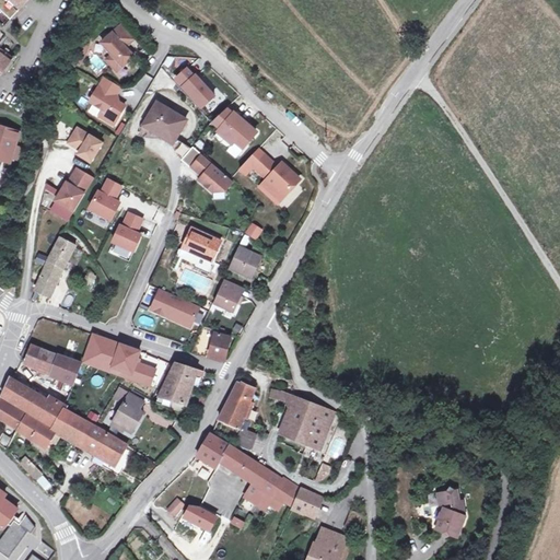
[(0,0),(0,9),(11,19),(21,8),(27,0),(0,0)]
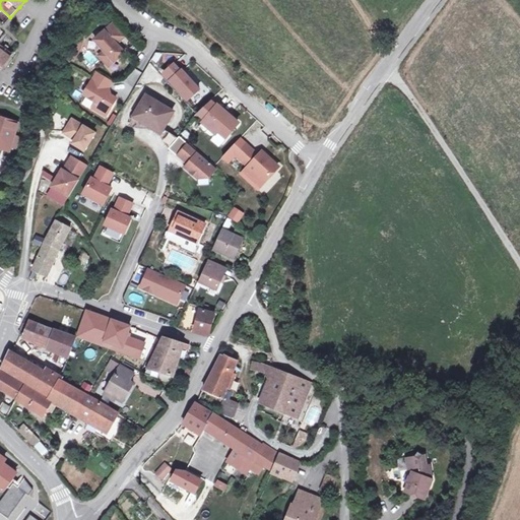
[(117,44),(125,37),(113,23),(94,41),(105,51),(100,56),(109,67),(125,53),(117,44)]
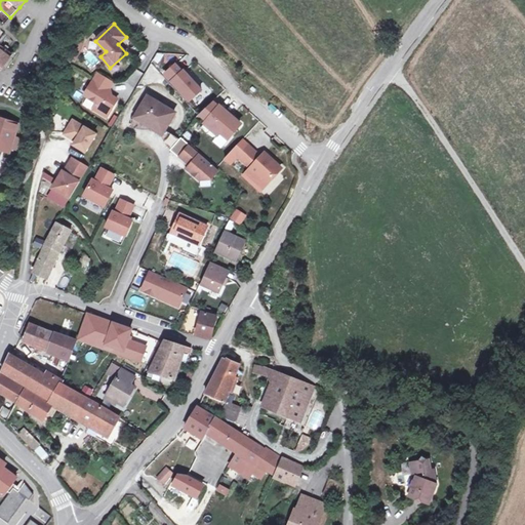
[(79,35),(73,51),(79,53),(85,37),(79,35)]
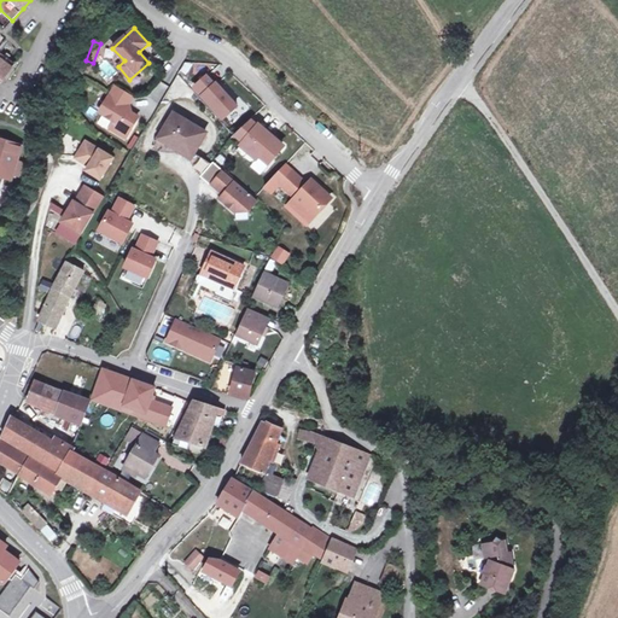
[(0,83),(15,64),(0,52),(0,83)]
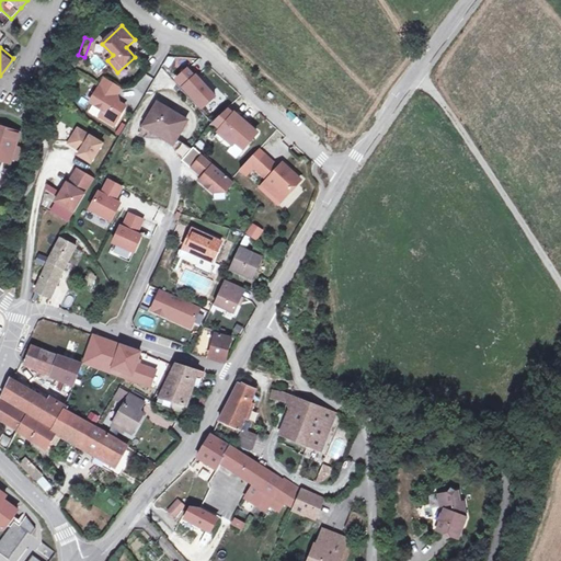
[(197,76),(195,77),(189,69),(176,79),(203,109),(216,98),(197,76)]
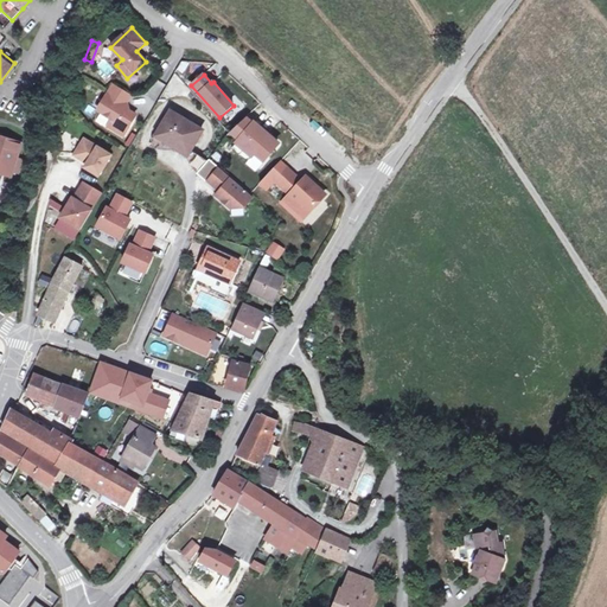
[(123,136),(135,115),(125,108),(131,97),(113,87),(98,112),(113,120),(108,127),(123,136)]
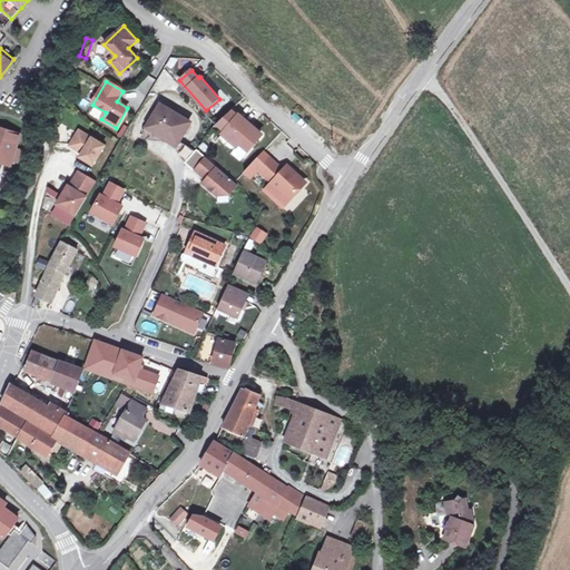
[(177,146),(190,123),(160,106),(147,128),(177,146)]
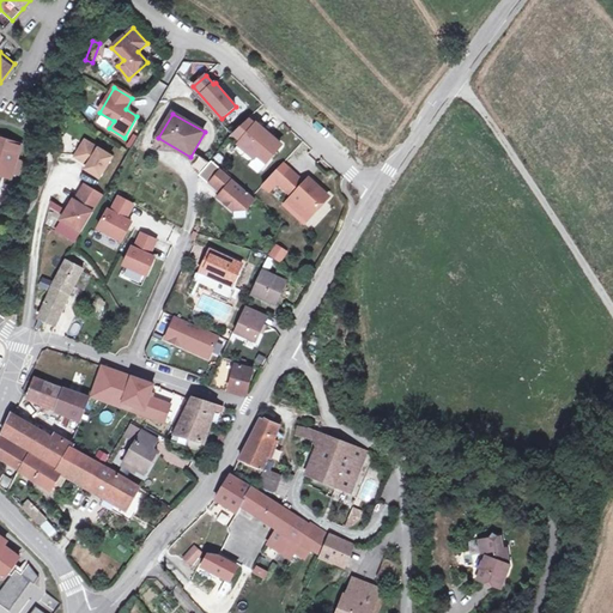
[(249,119),(232,134),(242,141),(241,144),(256,157),(259,155),(267,162),(280,147),(272,139),(273,138),(256,123),(256,125),(249,119)]
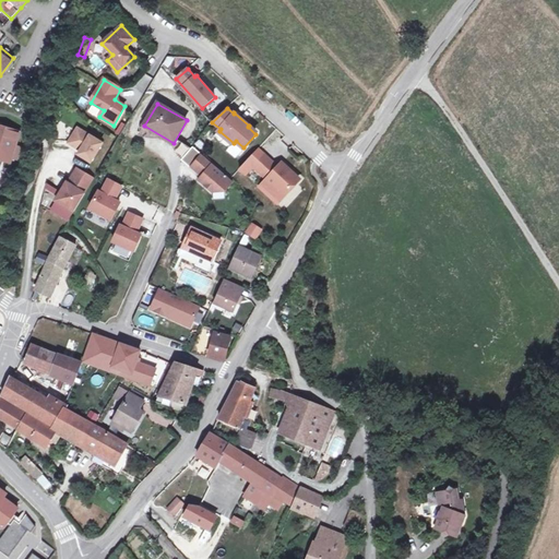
[(15,147),(20,132),(0,126),(0,155),(11,159),(11,158),(15,147)]
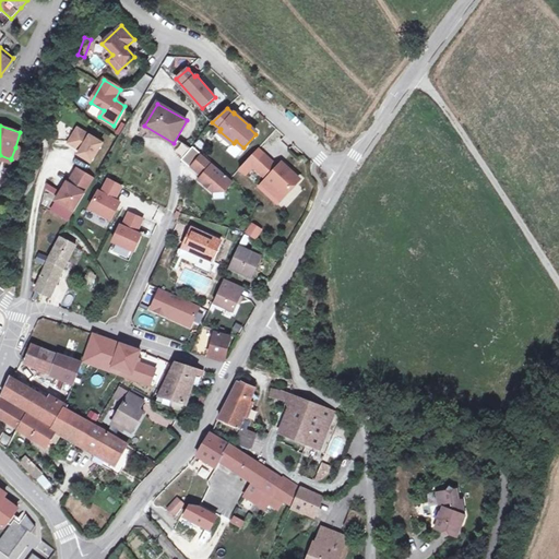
[(69,143),(81,150),(79,153),(79,154),(91,162),(102,143),(78,128),(69,143)]
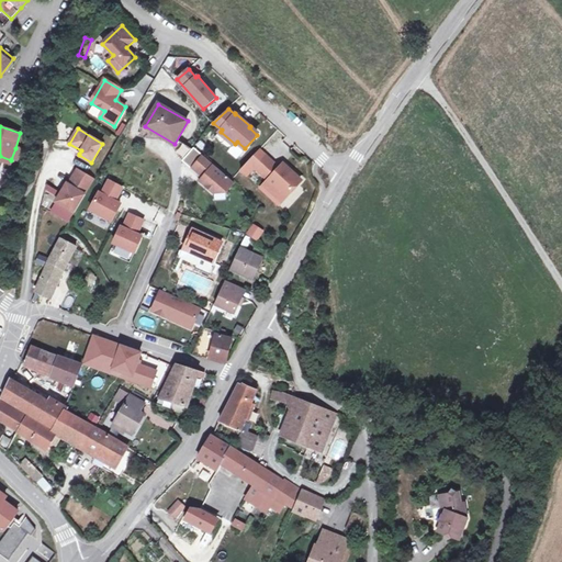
[(235,144),(221,132),(217,134),(240,154),(245,148),(237,142),(235,144)]
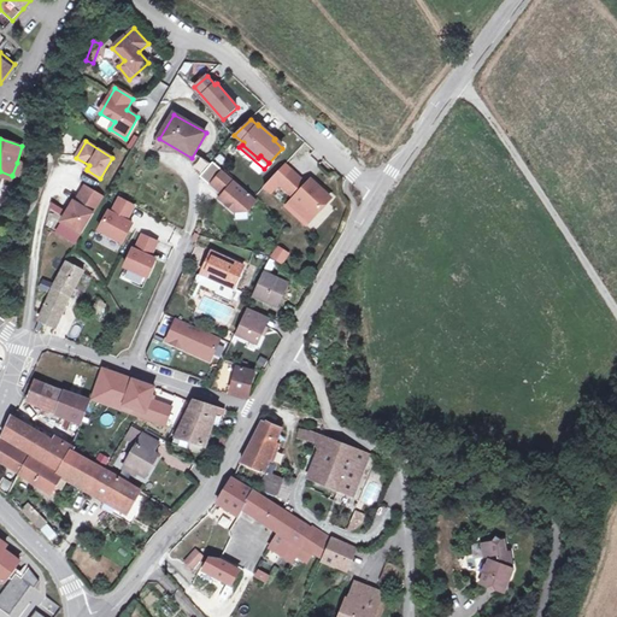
[(76,158),(74,162),(87,169),(89,165),(76,158)]
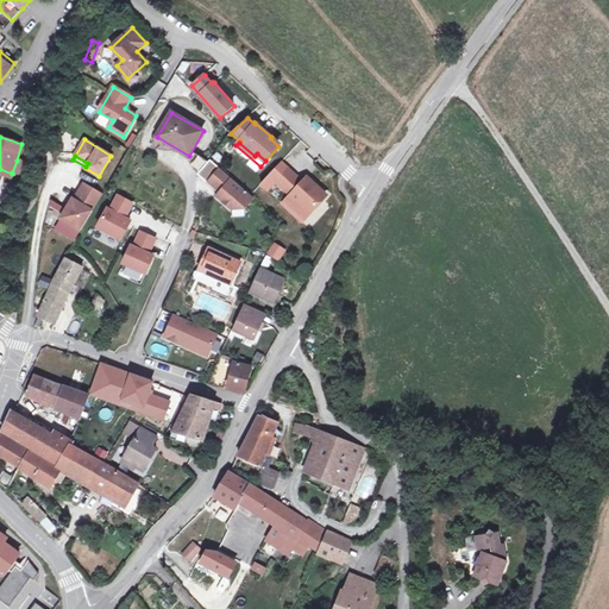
[(23,175),(26,163),(17,161),(12,173),(23,175)]
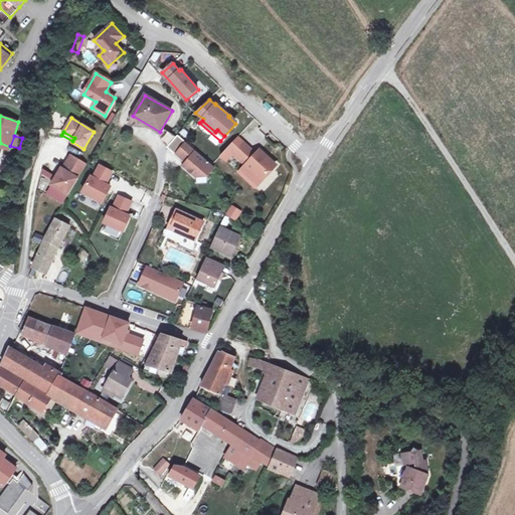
[(214,167),(178,136),(168,148),(176,155),(177,154),(187,163),(184,166),(196,177),(207,176),(214,167)]
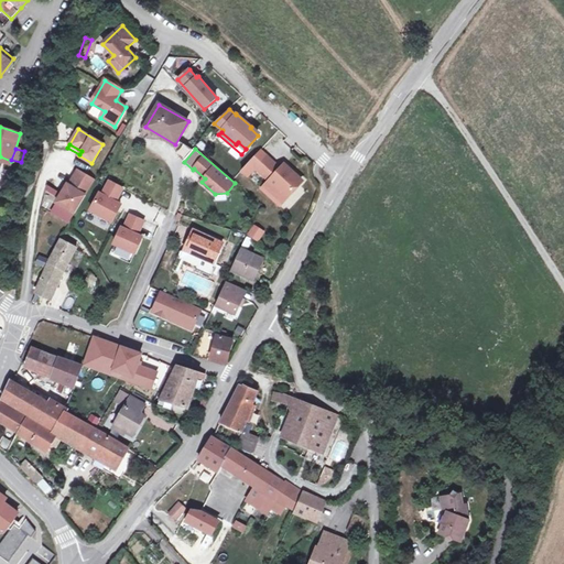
[(267,155),(260,150),(241,171),(248,176),(256,167),(267,155)]
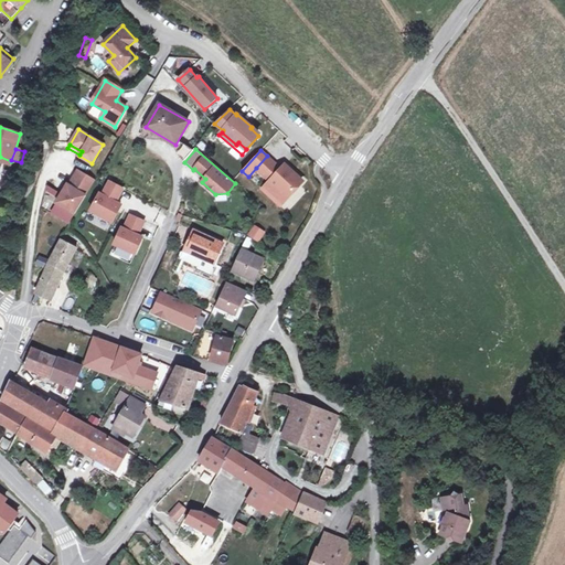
[(287,196),(287,198),(302,181),(285,164),(281,169),(267,156),(256,168),(272,182),(287,196)]
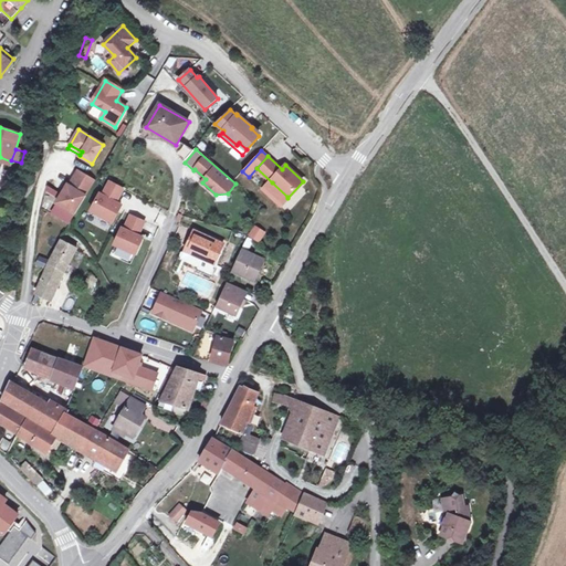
[(96,180),(79,169),(69,186),(67,185),(56,203),(75,215),(96,180)]
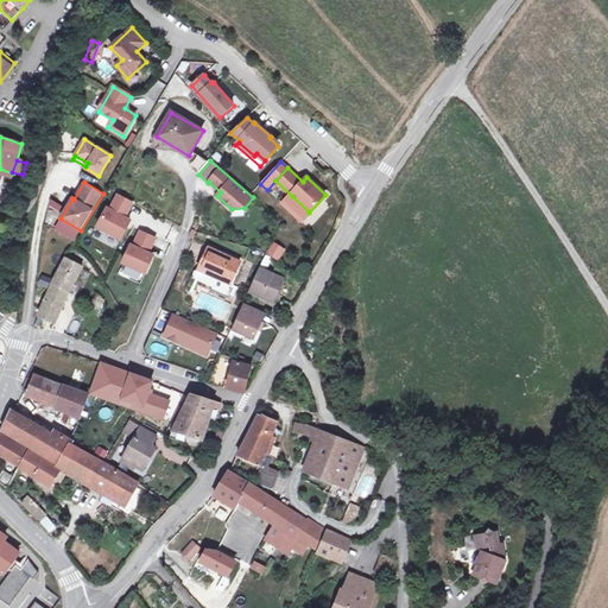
[(133,202),(119,195),(111,210),(107,209),(93,236),(116,248),(131,221),(125,217),(133,202)]
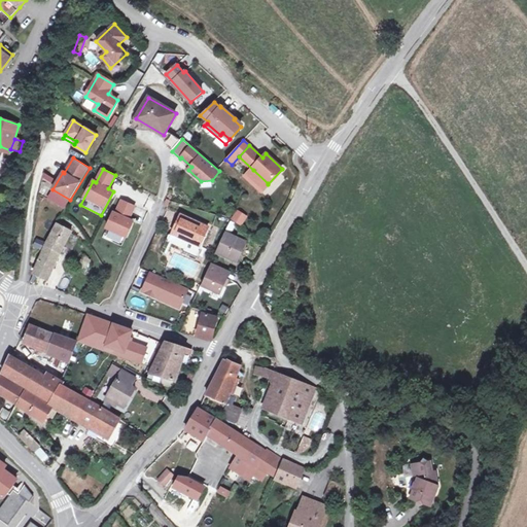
[(246,178),(260,190),(268,183),(253,170),(246,178)]
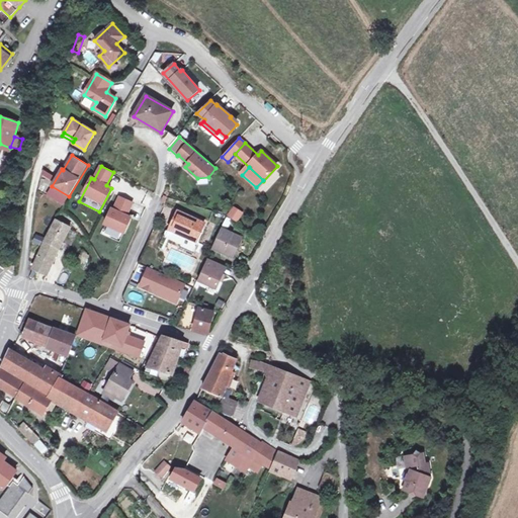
[(101,234),(120,242),(131,218),(126,216),(133,202),(120,196),(114,210),(111,209),(101,234)]
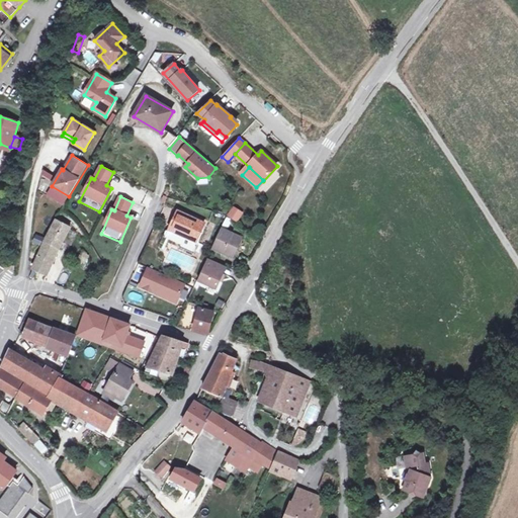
[(229,217),(237,222),(242,214),(234,209),(229,217)]
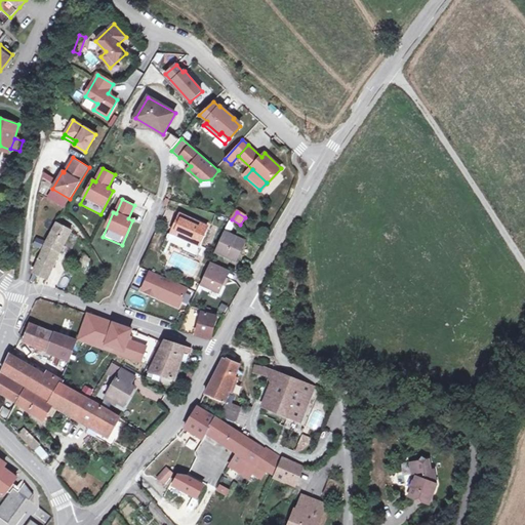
[(199,245),(207,227),(180,214),(171,233),(199,245)]
